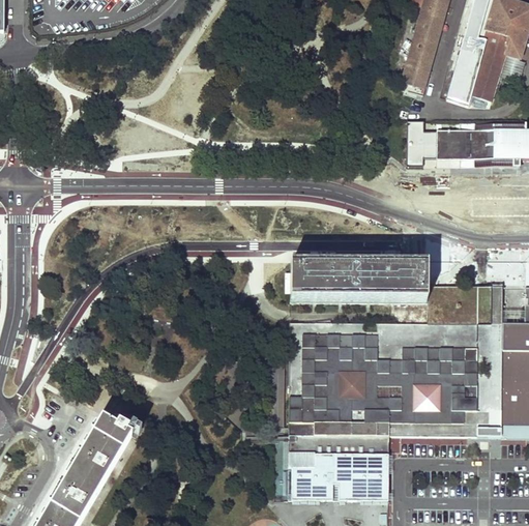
[(421,10),(401,84),(427,91),(451,0),(412,0),(410,7),(421,10)]
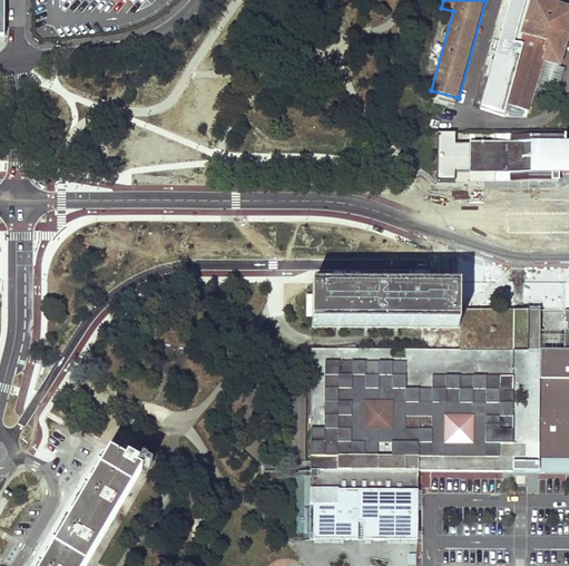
[(480,106),(504,114),(507,105),(531,113),(547,65),(561,70),(568,46),(568,7),(547,0),(510,0),(501,26),(504,27),(480,106)]
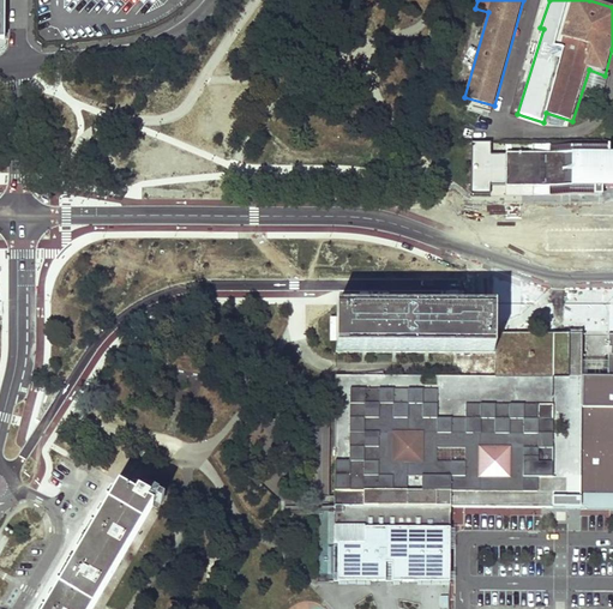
[(530,137),(530,149),(506,149),(506,182),(529,182),(529,190),(602,191),(604,182),(606,182),(612,182),(612,146),(611,148),(611,138),(530,137)]
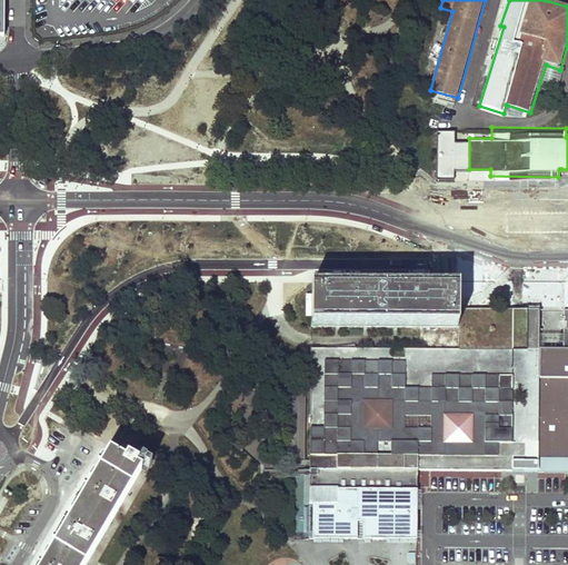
[(311,281),(311,323),(457,324),(457,284),(311,281)]
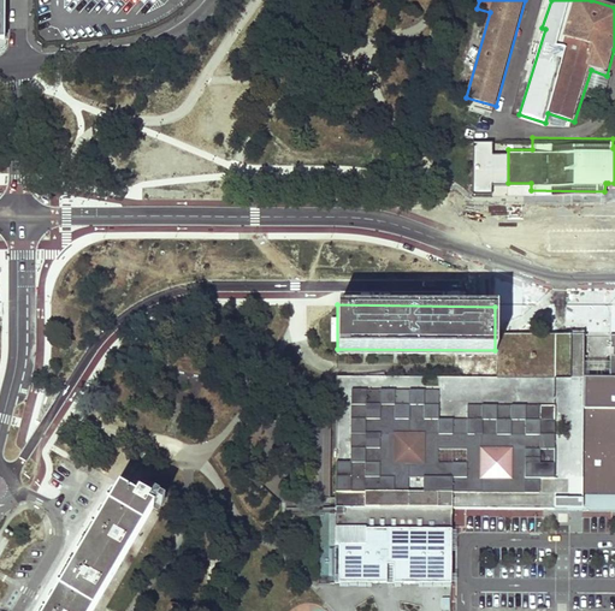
[(335,486),(335,504),(366,504),(451,505),(467,505),(575,506),(581,508),(584,373),(584,331),(578,331),(573,331),(556,330),(498,330),(497,371),(497,374),(337,372),(336,456),(335,486)]
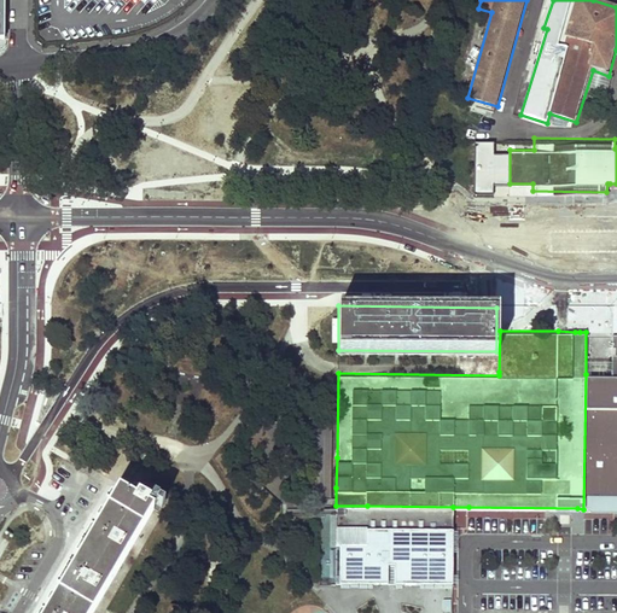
[(616,331),(612,331),(611,374),(586,374),(583,509),(616,508),(616,331)]
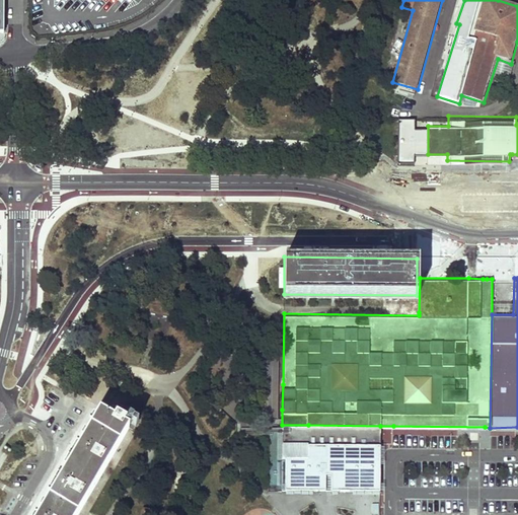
[(74,514),(128,425),(109,414),(98,408),(35,514),(74,514)]
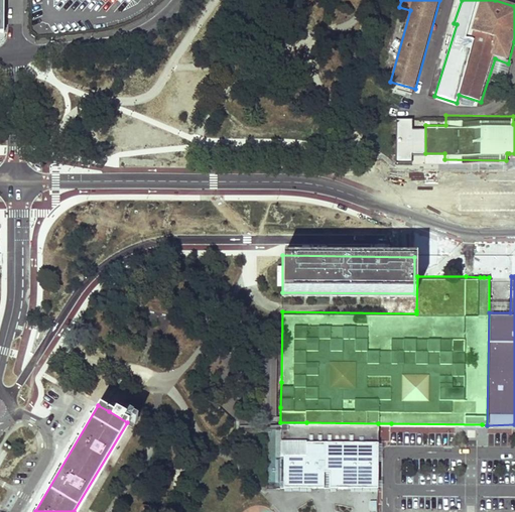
[(111,407),(109,411),(127,422),(132,426),(137,417),(132,414),(130,418),(125,415),(111,407)]
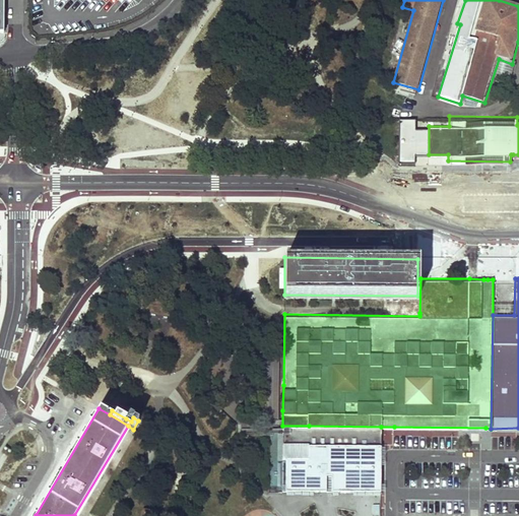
[(380,491),(381,427),(309,426),(282,426),(281,490),(325,490),(325,474),(331,474),(331,490),(380,491)]
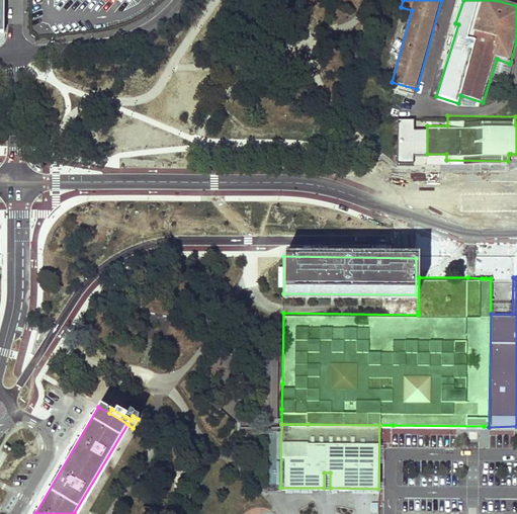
[(157,513),(158,509),(145,505),(143,513),(157,513)]
